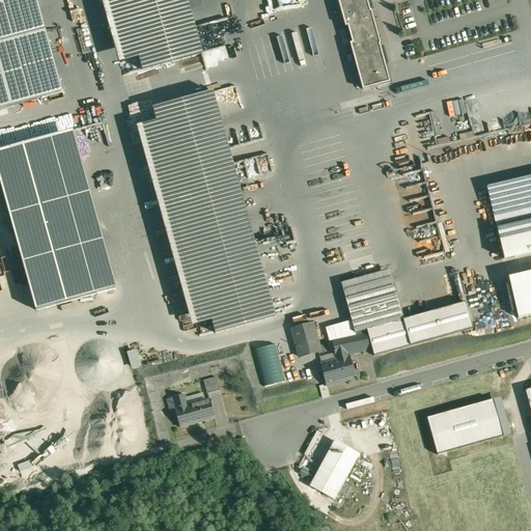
[(37,0),(0,0),(0,110),(63,93),(37,0)]
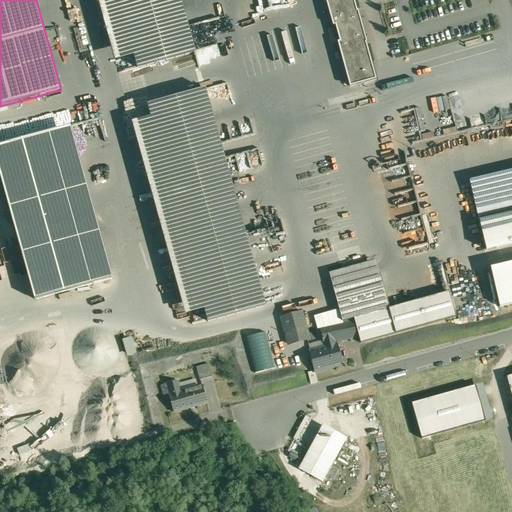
[(195,52),(180,0),(98,0),(116,61),(133,56),(137,69),(195,52)]
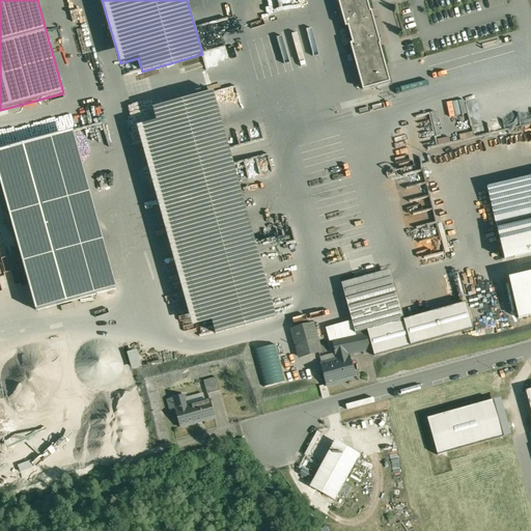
[(366,0),(337,0),(345,27),(347,27),(352,44),(350,44),(363,90),(376,86),(390,83),(380,45),(381,45),(379,34),(371,10),(370,11),(366,0)]
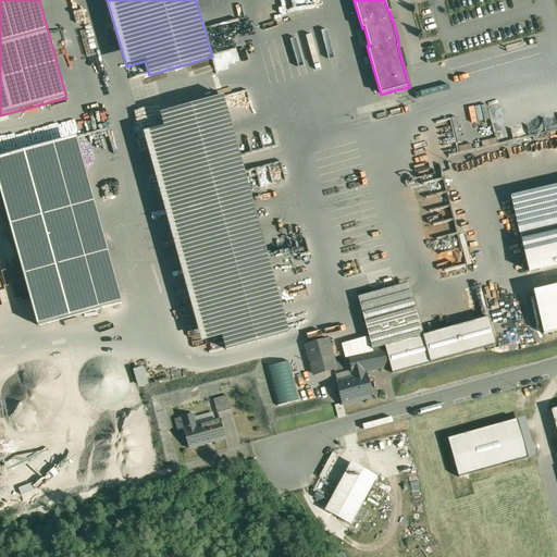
[(223,97),(160,114),(164,130),(145,135),(202,343),(222,337),(225,350),(289,333),(223,97)]
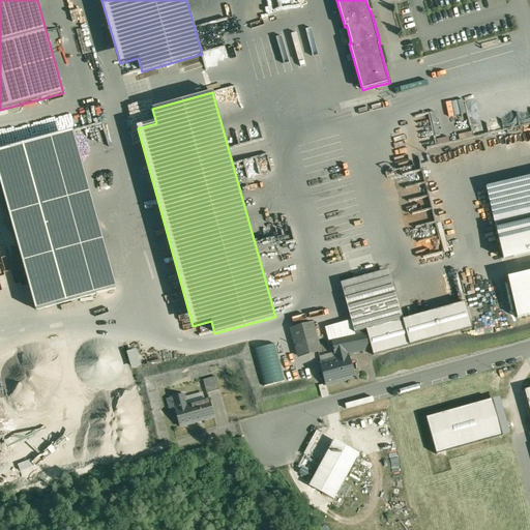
[(71,131),(0,151),(0,181),(36,311),(116,289),(71,131)]
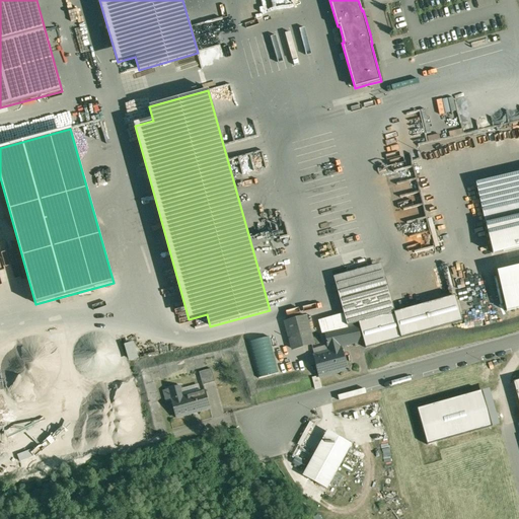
[(518,172),(475,183),(492,254),(518,247),(518,172)]
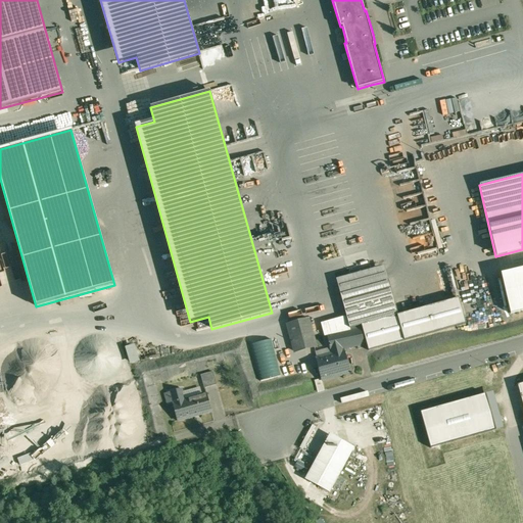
[(385,267),(336,280),(349,329),(398,316),(385,267)]
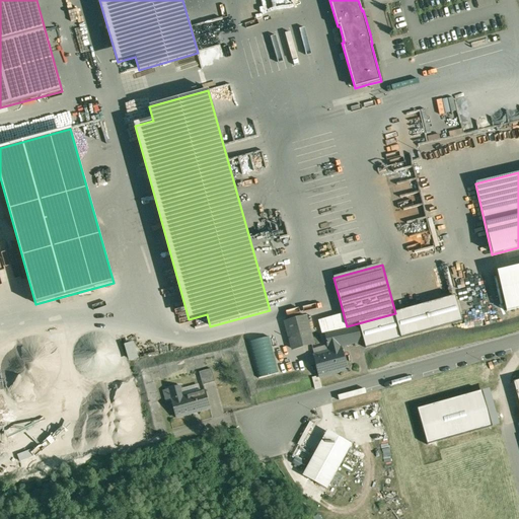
[(518,266),(497,272),(506,311),(518,307),(518,266)]
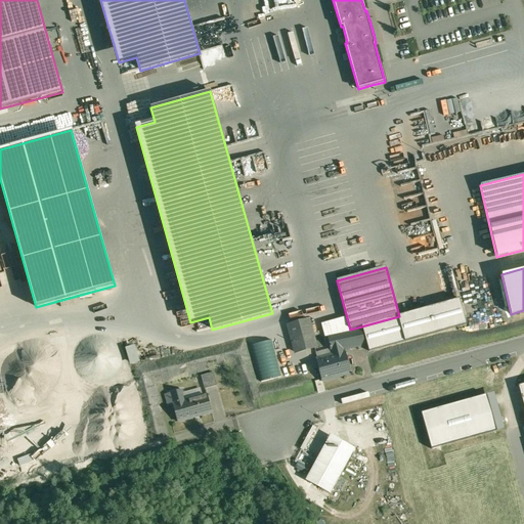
[(308,319),(289,324),(296,353),(315,347),(308,319)]
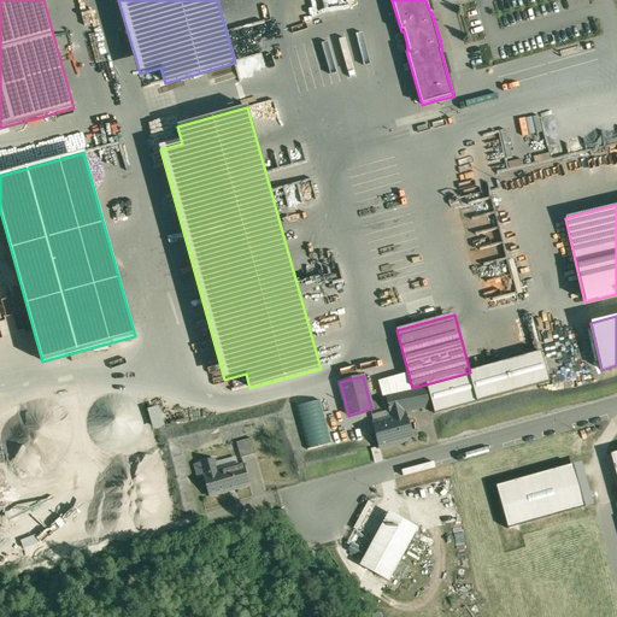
[(424,387),(386,394),(391,418),(405,415),(404,411),(429,406),(424,387)]
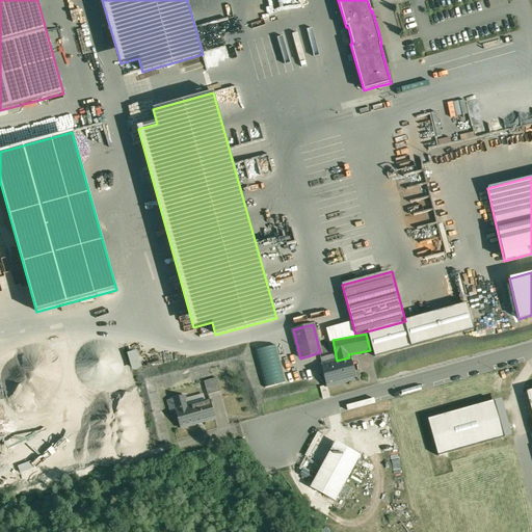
[(285,381),(275,345),(255,350),(264,387),(285,381)]
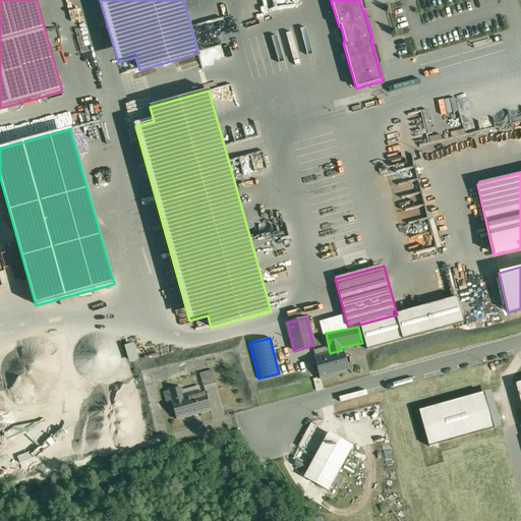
[(124,345),(127,361),(137,360),(134,343),(124,345)]
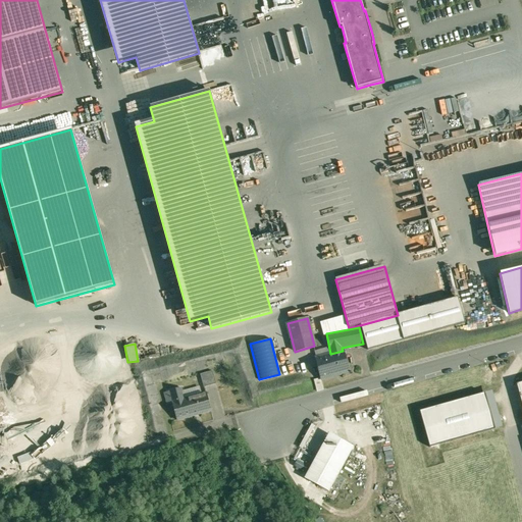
[(330,354),(315,358),(321,379),(349,372),(344,351),(343,351),(330,354)]
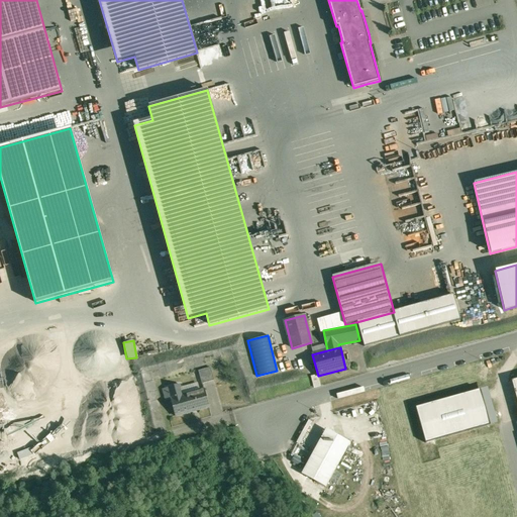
[(210,368),(198,371),(202,384),(214,380),(210,368)]
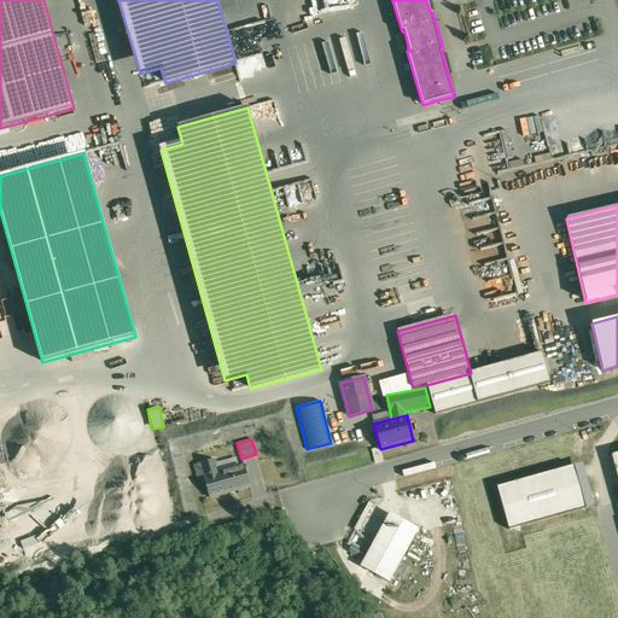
[(244,466),(219,473),(215,460),(194,466),(198,478),(204,477),(210,497),(250,487),(244,466)]
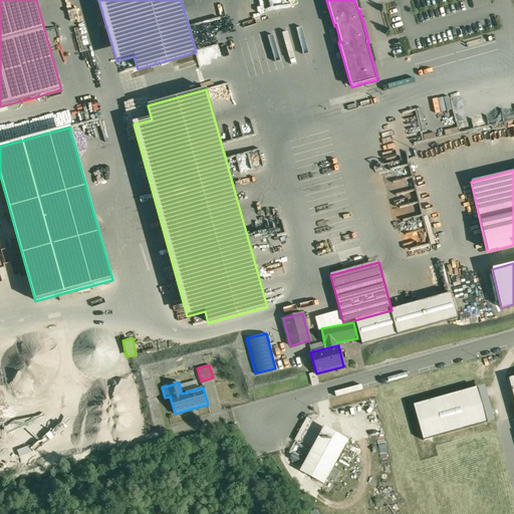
[(478,386),(414,404),(424,440),(488,422),(478,386)]
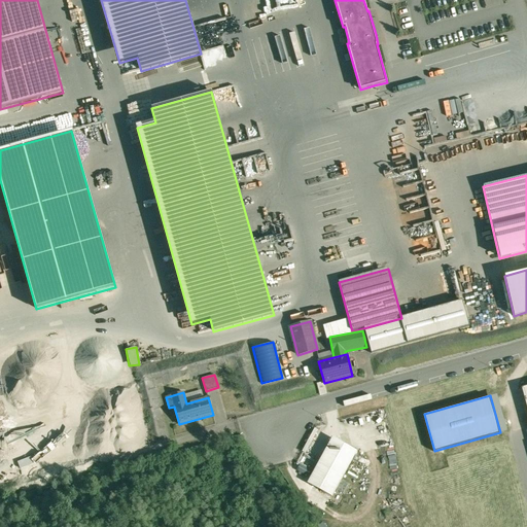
[(357,451),(331,437),(307,483),(332,497),(357,451)]
